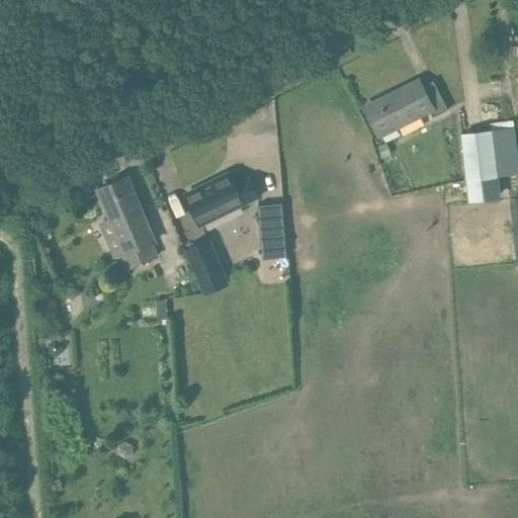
[(424,89),(419,80),(365,107),(379,136),(430,110),(433,117),(447,109),(435,84),(424,89)]
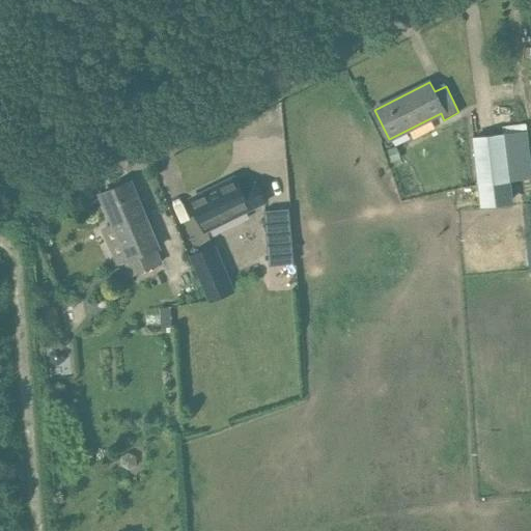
[(530,177),(530,167),(527,131),(473,137),(481,207),(513,203),(510,180),(530,177)]
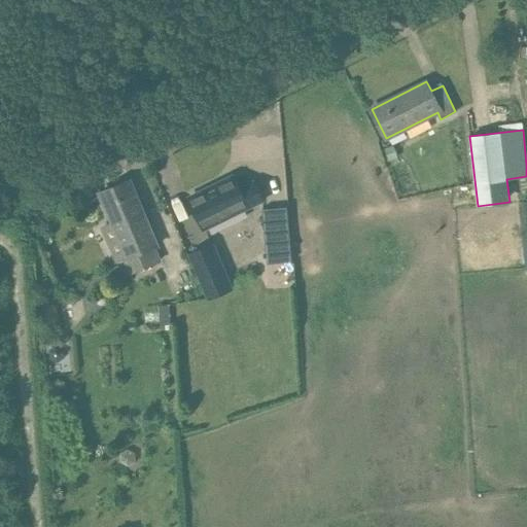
[(393,145),(384,148),(389,161),(398,157),(393,145)]
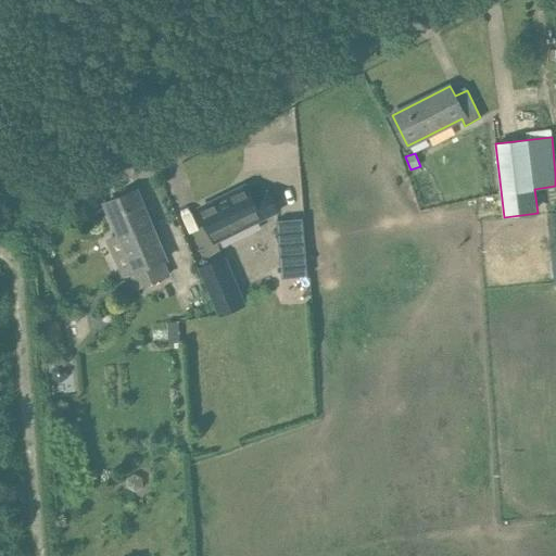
[(253,200),(247,186),(199,210),(214,241),(277,211),(268,192),(253,200)]
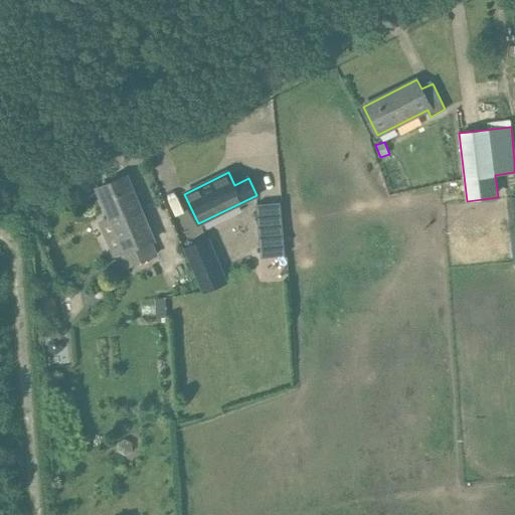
[(98,188),(126,251),(122,252),(128,267),(156,254),(151,243),(151,241),(154,240),(127,176),(98,188)]
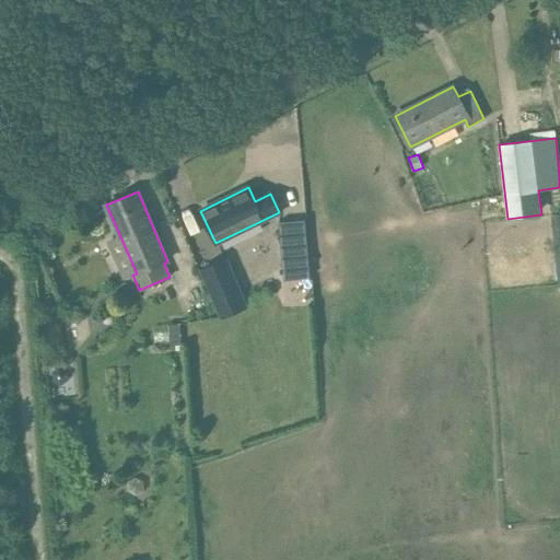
[(305,220),(279,222),(283,280),(311,278),(305,220)]
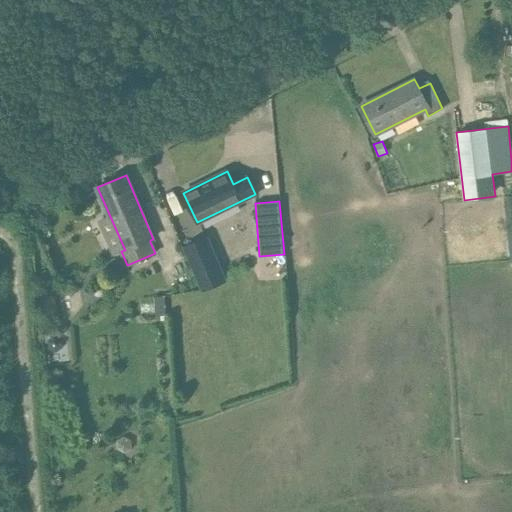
[(184,248),(202,291),(224,282),(207,239),(184,248)]
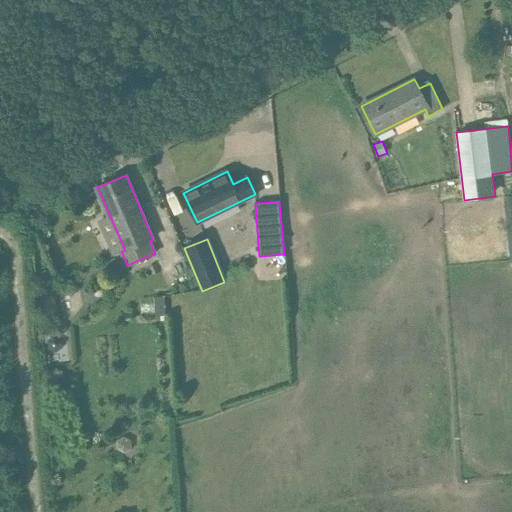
[(156,315),(165,315),(164,296),(155,297),(156,315)]
